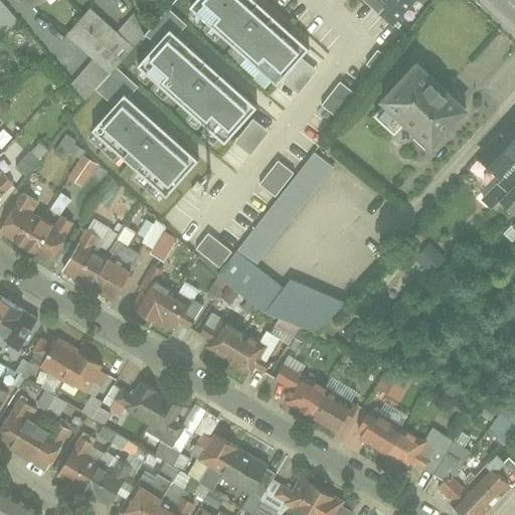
[(279,83),(310,48),(254,0),(197,0),(191,7),(279,83)]
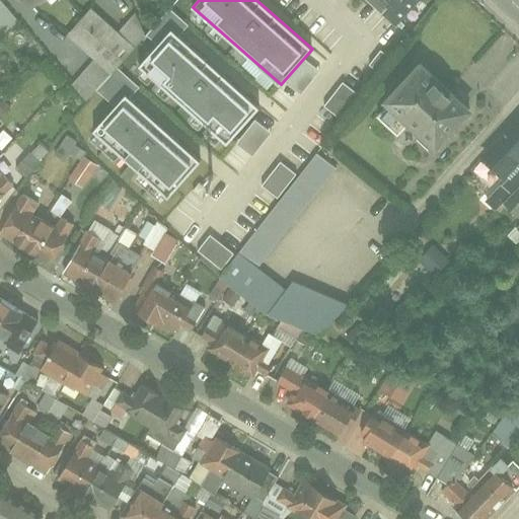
[(370,0),(396,24),(419,0),(370,0)]
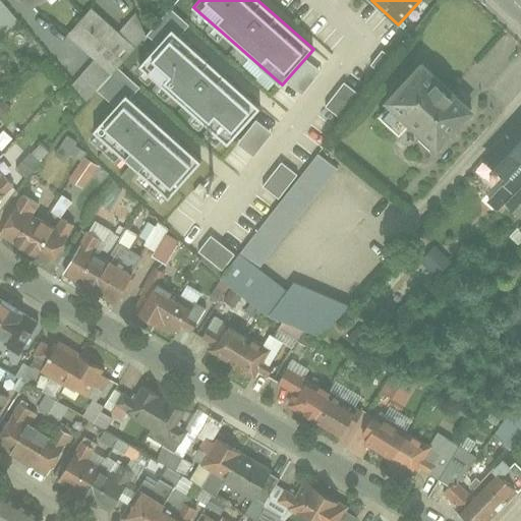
[(136,46),(94,7),(72,31),(115,69),(136,46)]
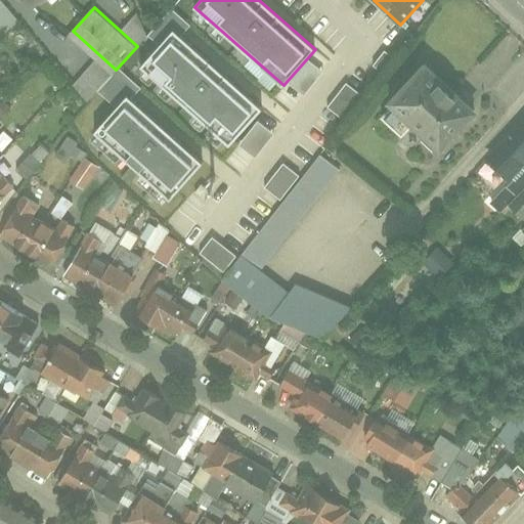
[(181,31),(186,20),(167,10),(162,20),(181,31)]
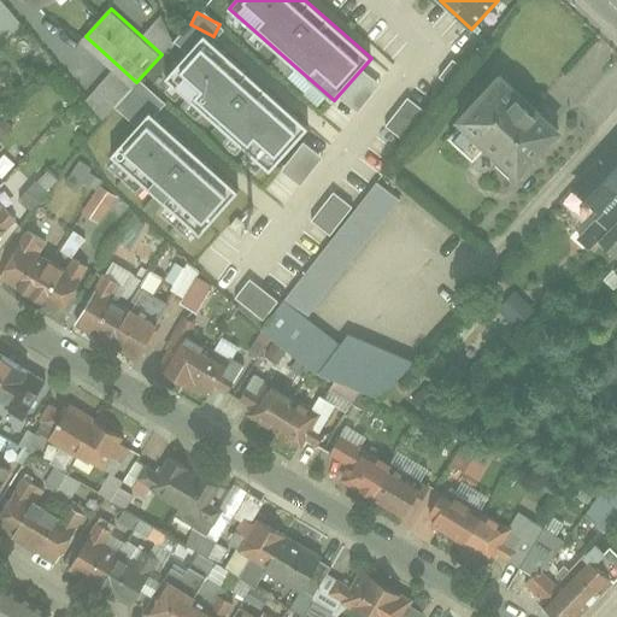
[(166,77),(271,170),(309,128),(204,35),(166,77)]
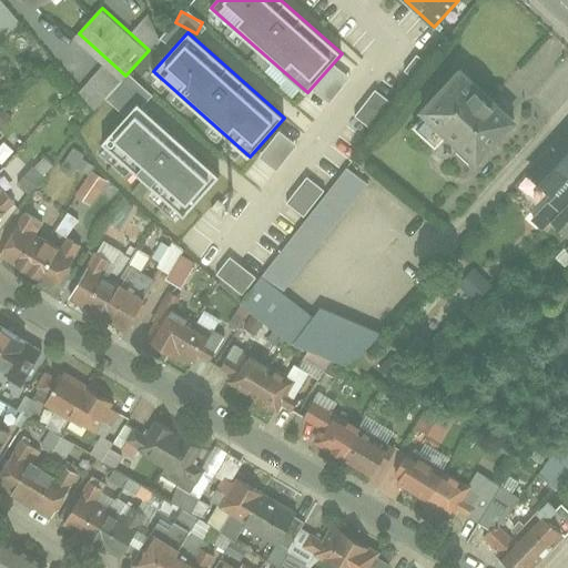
[(419,114),(412,123),(435,144),(443,135),(472,160),(510,115),(452,63),(413,108),(419,114)]
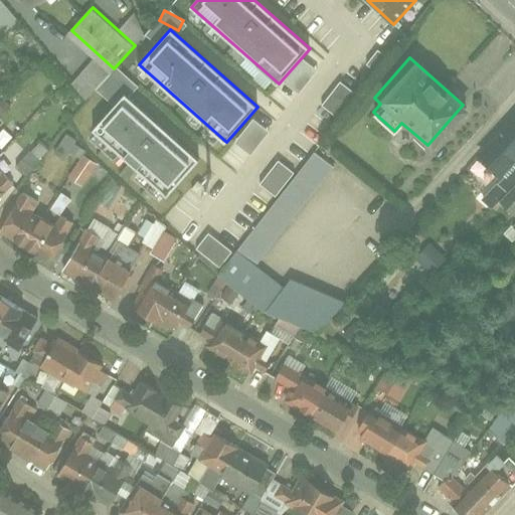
[(94,130),(167,195),(200,159),(126,94),(94,130)]
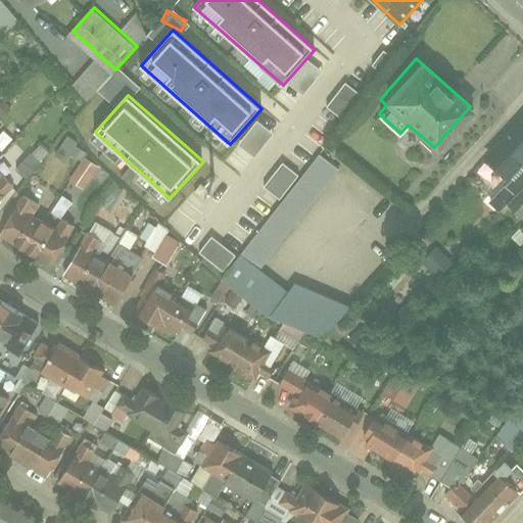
[(522,116),(485,161),(509,181),(522,164),(522,116)]
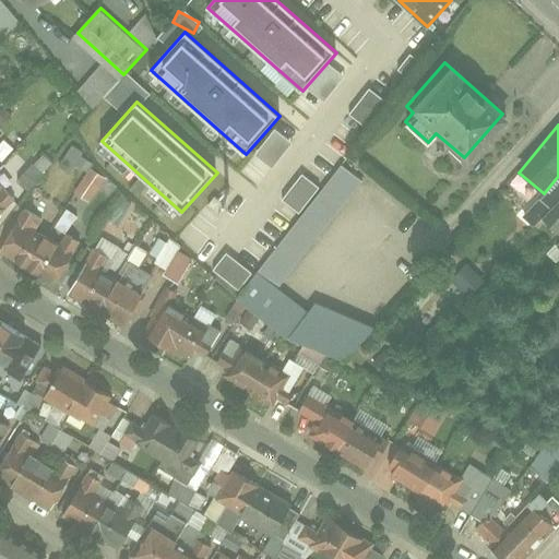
[(270,166),(289,140),(272,127),(252,153),(270,166)]
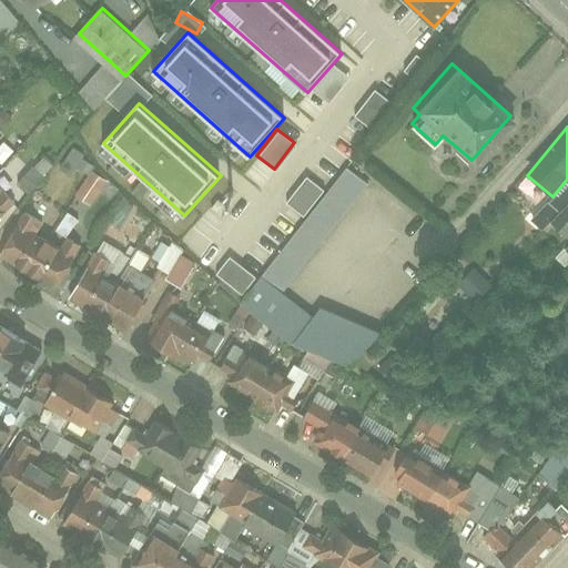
[(17,183),(29,193),(53,165),(41,154),(17,183)]
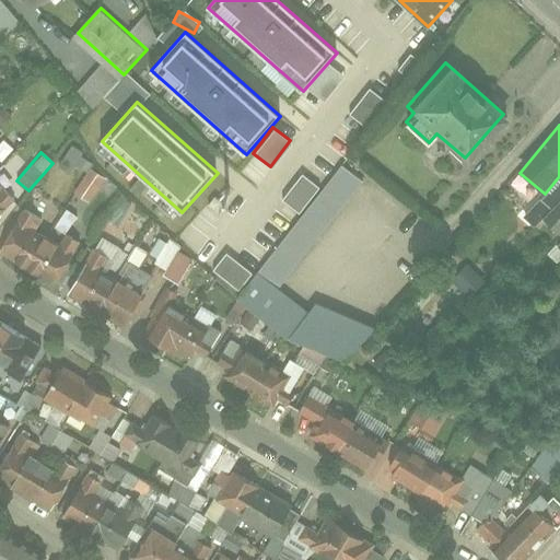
[(362,179),(342,163),(257,272),(277,288),(362,179)]
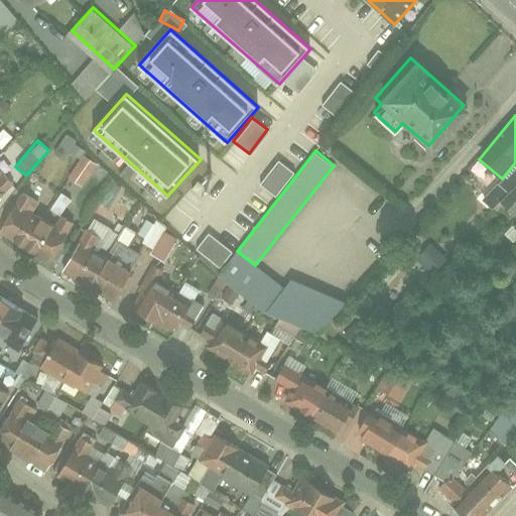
[(84,187),(97,162),(82,154),(69,179),(84,187)]
